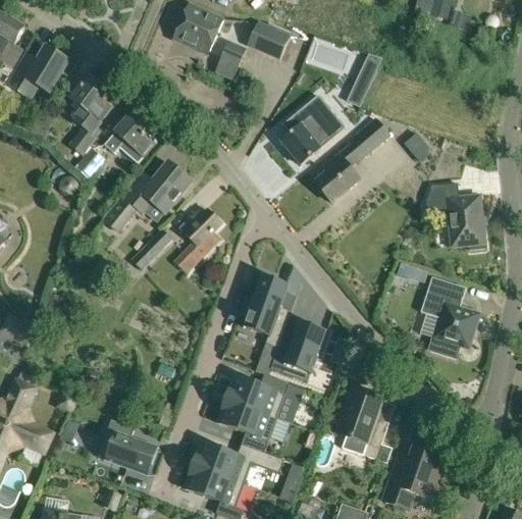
[(210,50),(220,27),(224,18),(191,3),(174,40),(192,47),(194,43),(210,50)]
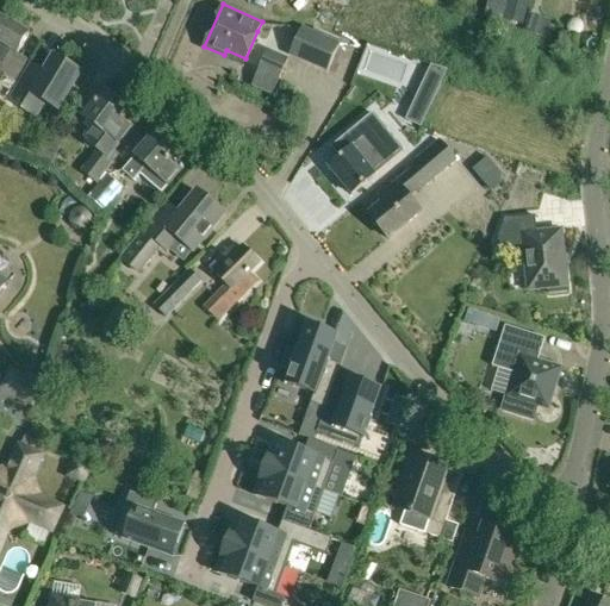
[(530,11),(524,29),(545,36),(551,18),(530,11)]
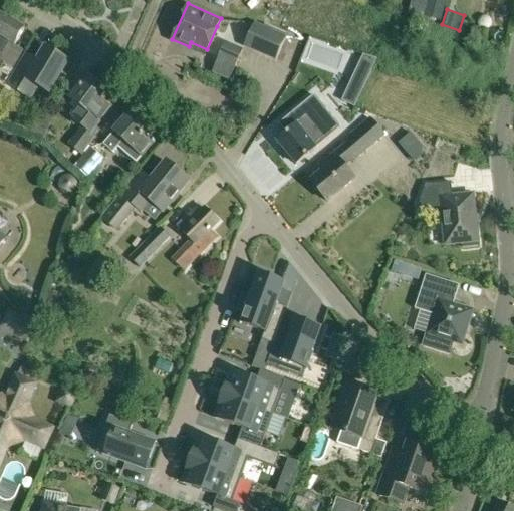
[(0,32),(15,42),(24,27),(0,12),(0,32)]
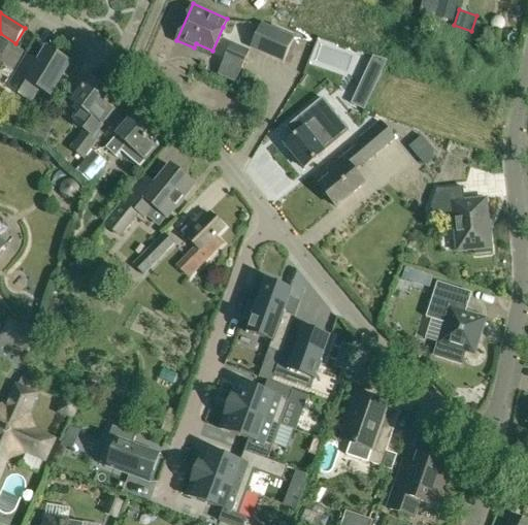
[(262,23),(252,45),(285,60),(294,37),(262,23)]
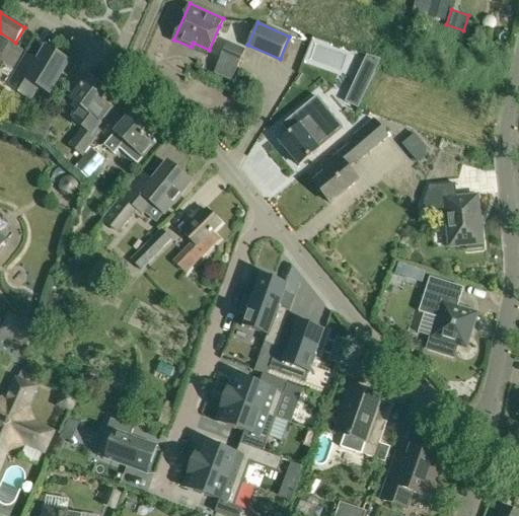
[(221,59),(237,66),(246,48),(229,41),(221,59)]
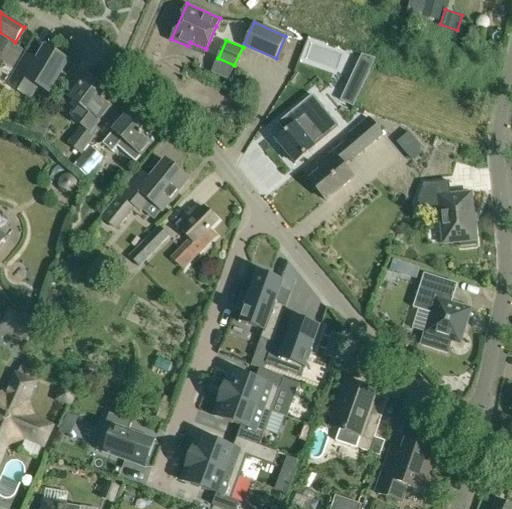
[(45,46),(38,59),(33,66),(21,59),(6,84),(31,98),(38,85),(49,92),(68,60),(45,46)]
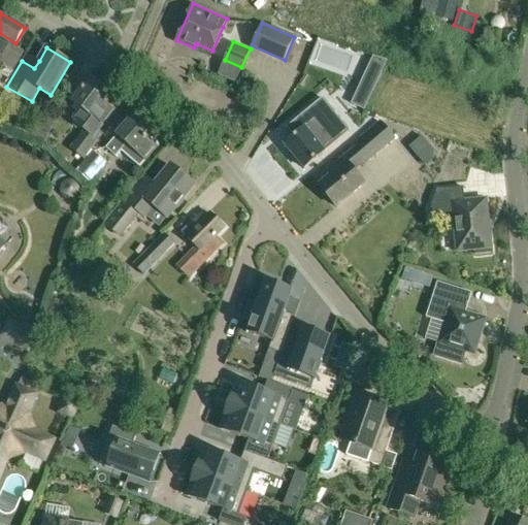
[(359,86),(372,92),(388,58),(374,54),(359,86)]
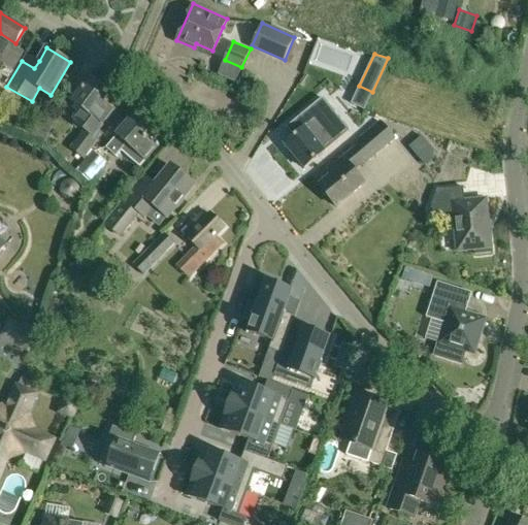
[(84,156),(98,137),(94,134),(119,102),(111,96),(112,94),(90,76),(73,99),(87,109),(76,121),(86,128),(68,152),(64,149),(59,156),(73,166),(78,158),(81,154),(84,156)]
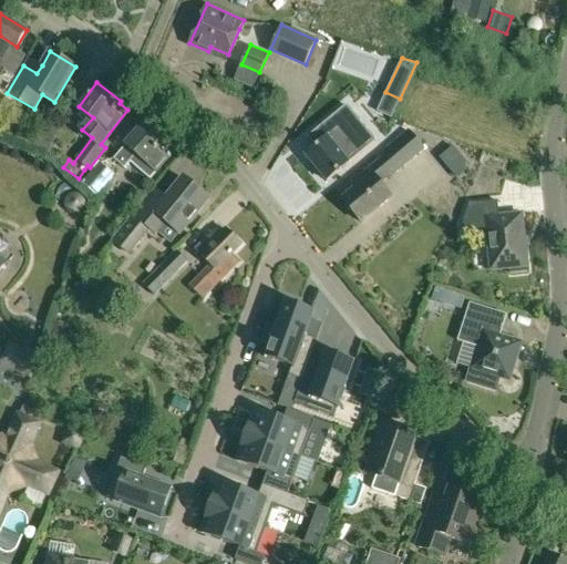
[(317,145),(307,153),(328,180),(377,139),(347,103),(309,134),(317,145)]
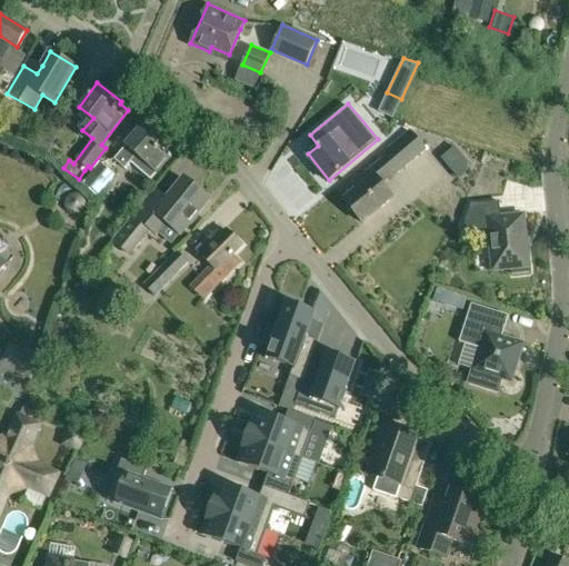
[(147,121),(127,145),(119,154),(130,162),(131,161),(150,178),(169,157),(159,148),(167,139),(147,121)]
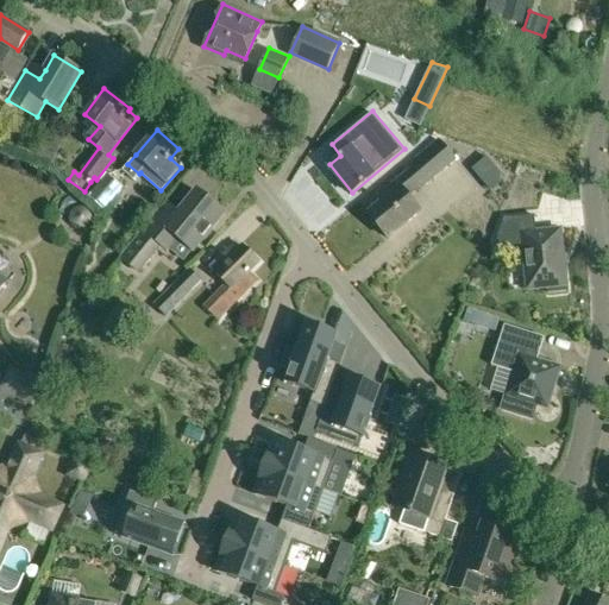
[(454,159),(438,138),(406,164),(410,169),(380,195),(383,200),(369,212),(389,235),(421,209),(408,194),(421,182),(424,184),(454,159)]
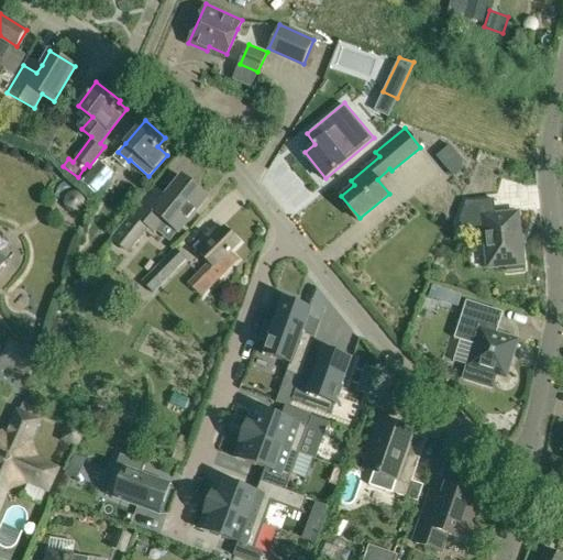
[(450,143),(437,154),(453,175),(466,163),(450,143)]
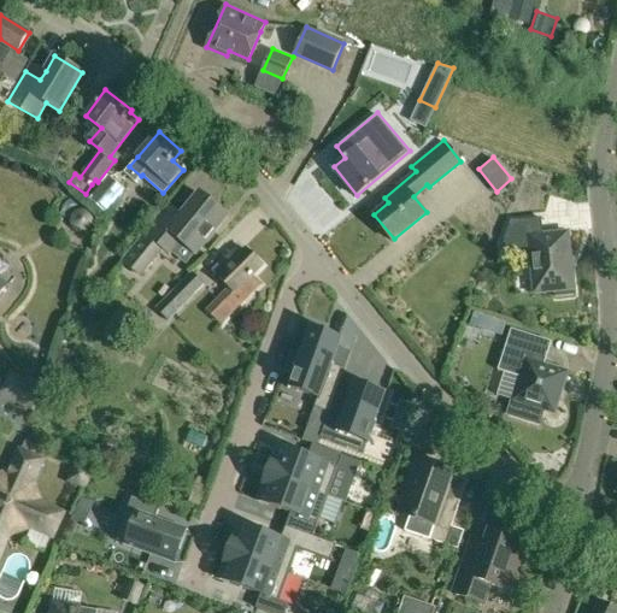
[(125,188),(109,175),(88,196),(106,212),(111,208),(109,206),(125,188)]
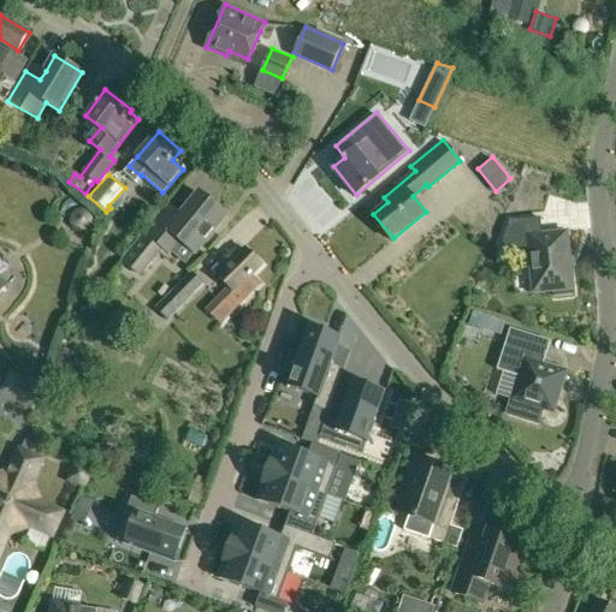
[(138,272),(161,244),(169,250),(178,238),(195,251),(226,213),(199,191),(178,218),(165,207),(123,259),(138,272)]
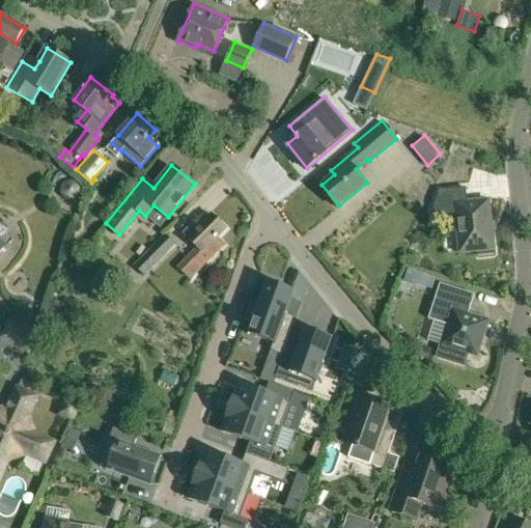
[(81,189),(81,186),(80,184),(78,182),(76,179),(73,178),(71,177),(67,178),(65,179),(63,181),(61,183),(60,186),(60,189),(60,191),(61,194),(63,196),(65,197),(67,198),(71,199),(73,198),(76,197),(78,196),(80,193),(81,191),(81,189)]
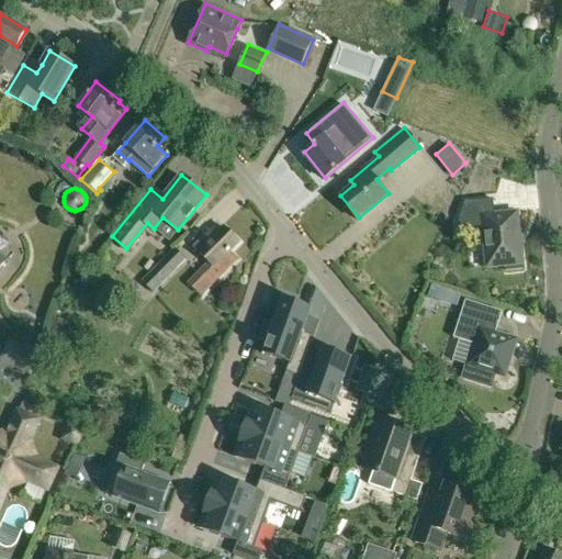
[(482,226),(486,266),(505,264),(506,268),(521,267),(521,261),(523,261),(517,210),(494,212),(493,197),(465,200),(459,216),(460,228),(482,226)]
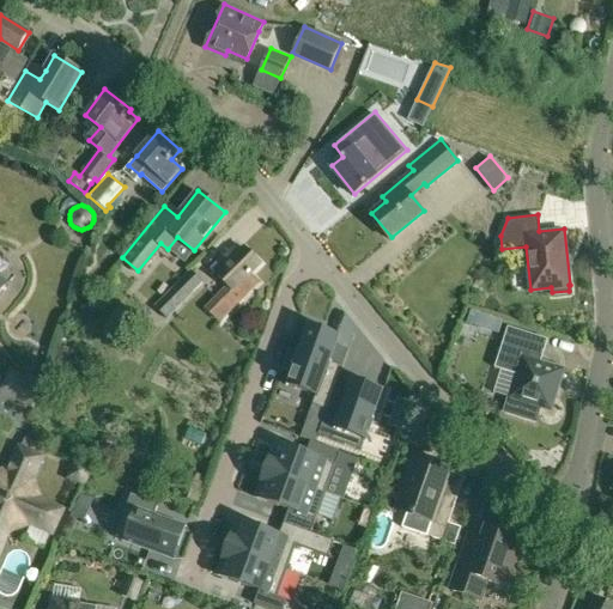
[(246,247),(241,253),(235,247),(213,269),(229,284),(207,305),(220,320),(259,280),(249,272),(260,261),(246,247)]
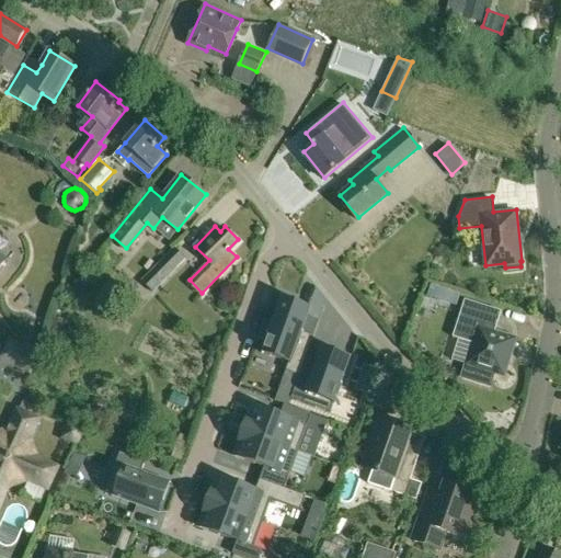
[(86,242),(76,253),(77,255),(75,258),(83,265),(95,251),(86,242)]
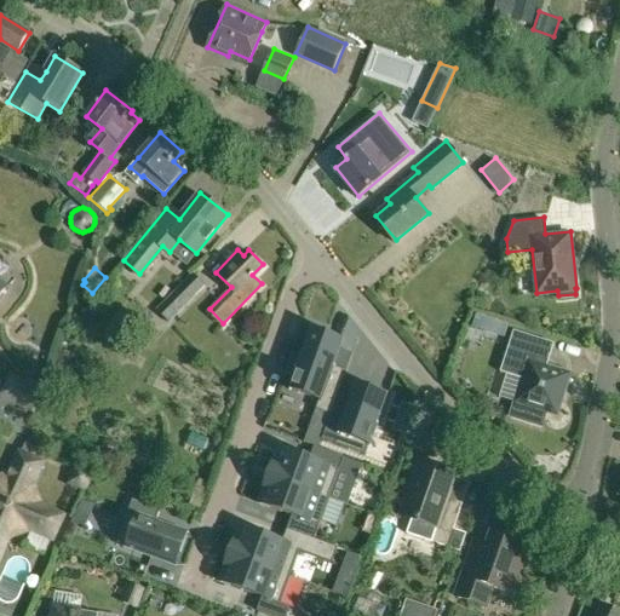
[(194,271),(193,272),(156,309),(170,321),(206,285),(194,271)]
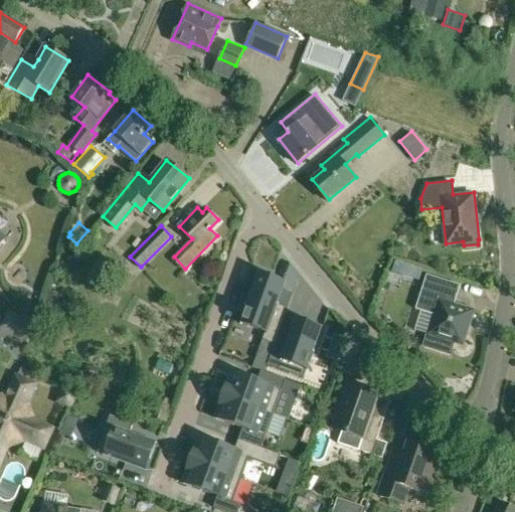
[(395,259),(392,270),(402,273),(405,262),(395,259)]
